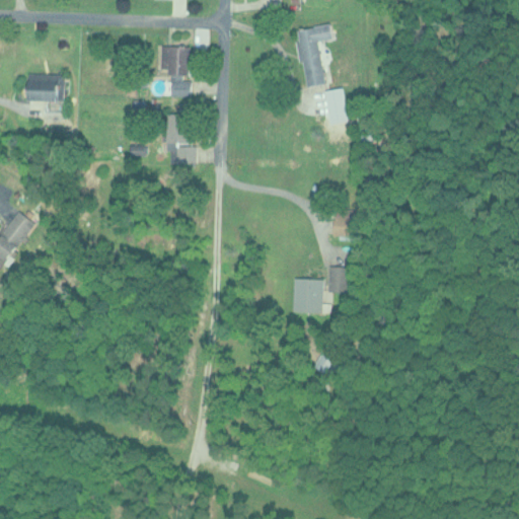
[(320,40),(335,38),(332,23),(297,28),(306,85),(326,82),(320,40)]
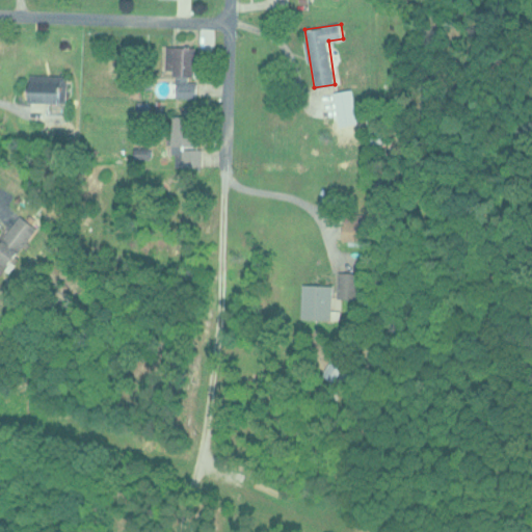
[(167,70),(177,70),(177,98),(197,98),(197,46),(167,46),(167,70)]
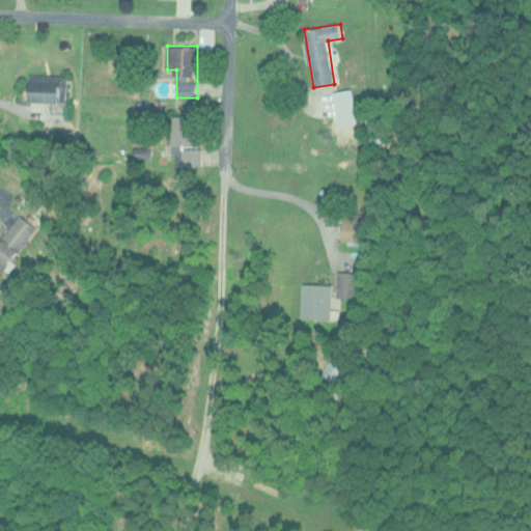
[(66,74),(31,74),(31,102),(66,102),(66,74)]
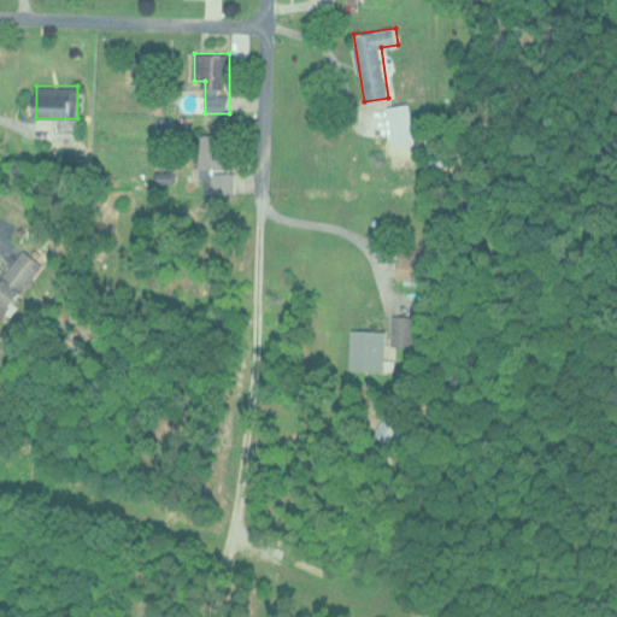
[(200,134),(200,171),(225,171),(225,134),(200,134)]
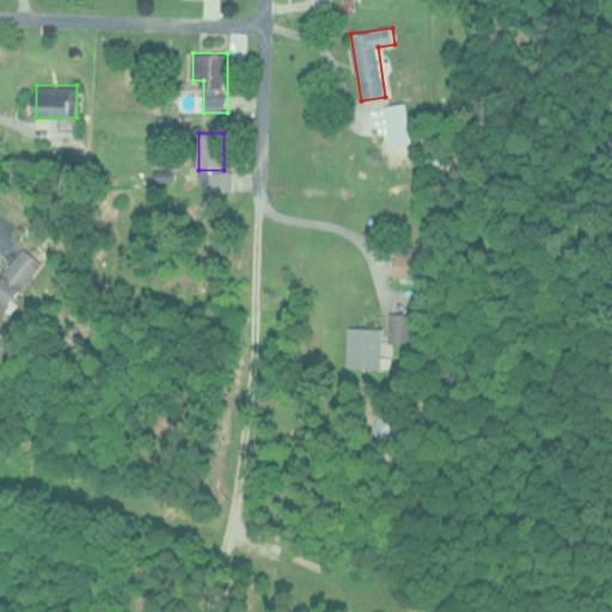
[(11,306),(43,261),(24,246),(0,279),(0,310),(5,303),(11,306)]
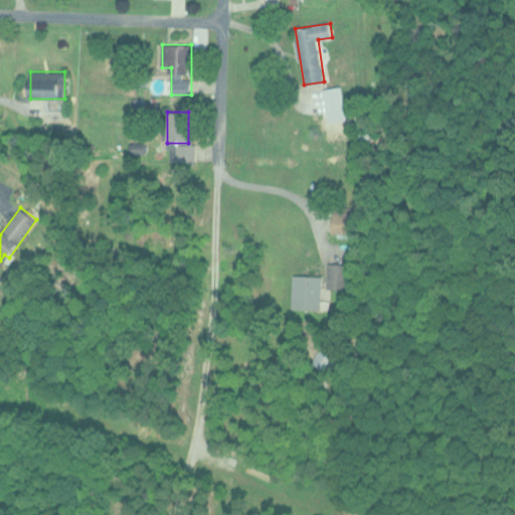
[(351,233),(351,214),(332,214),(332,233),(351,233)]
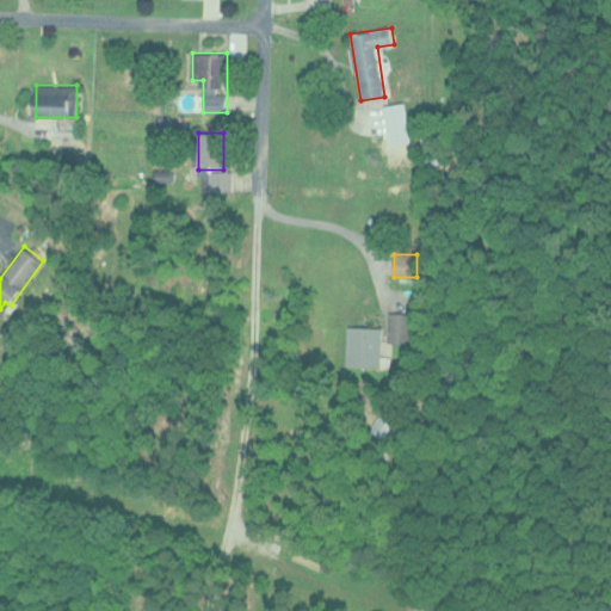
[(411,313),(387,313),(387,343),(411,343),(411,313)]
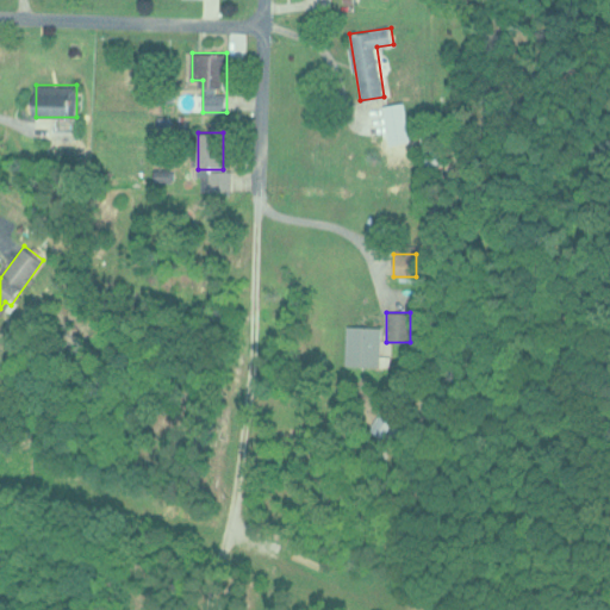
[(346,367),(380,367),(380,327),(346,327),(346,367)]
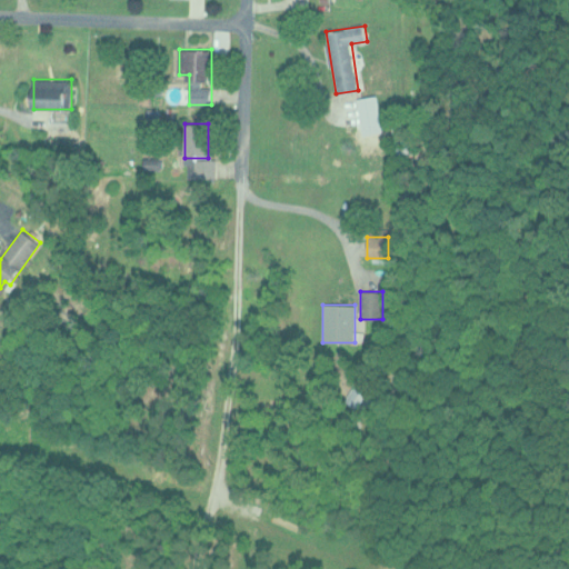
[(365,397),(350,387),(341,398),(357,409),(365,397)]
